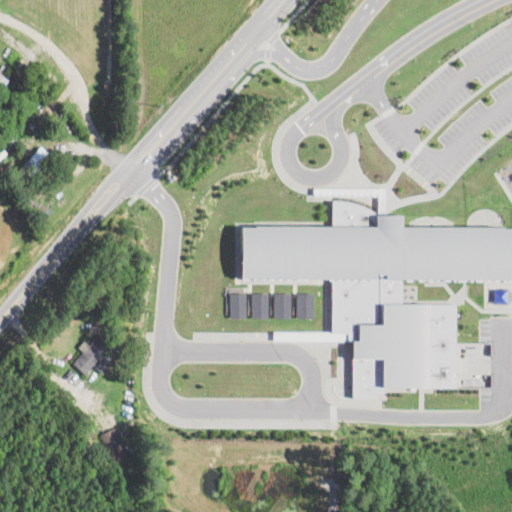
[(7,84),(4,89),(0,87),(0,68),(2,65),(9,69),(4,78),(9,81),(7,84)]
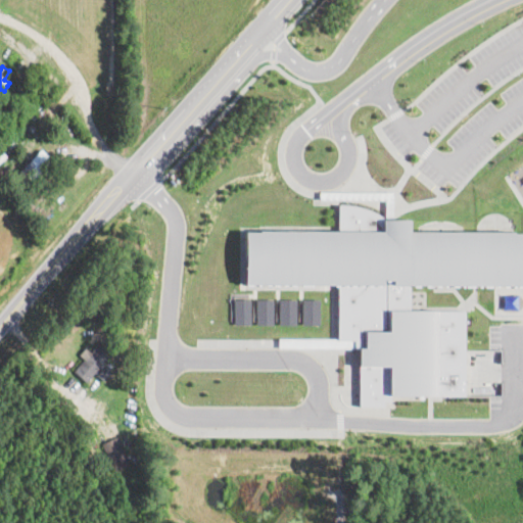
[(38,176),(28,187),(16,176),(42,150),(53,160),(38,176)]
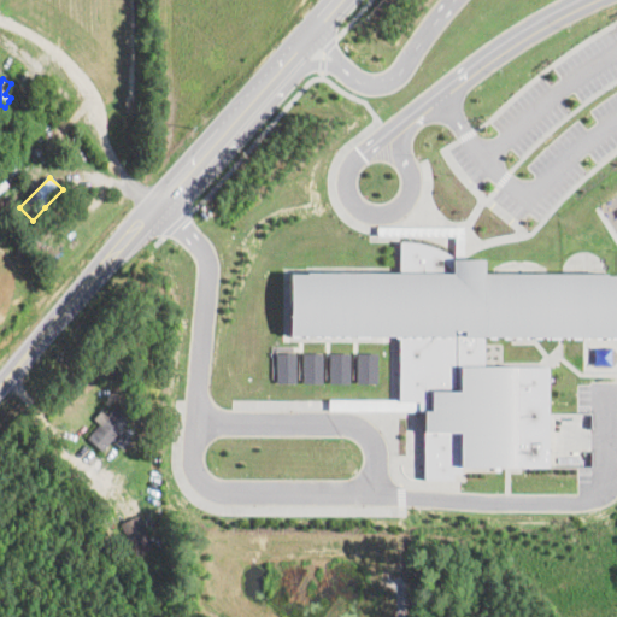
[(293,272),(291,335),(400,335),(399,407),(423,407),(423,430),(423,477),(453,479),(453,474),(462,472),(462,466),(550,465),(548,365),(485,364),(483,335),(616,335),(616,272),(483,272),(483,257),(454,257),(435,246),(413,240),(400,239),(401,272),(293,272)]
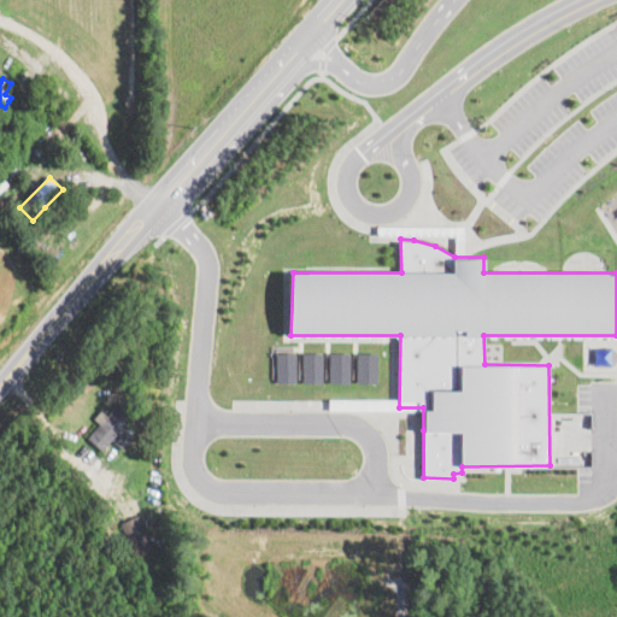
[(304,352),(304,382),(322,382),(323,352),(304,352)]
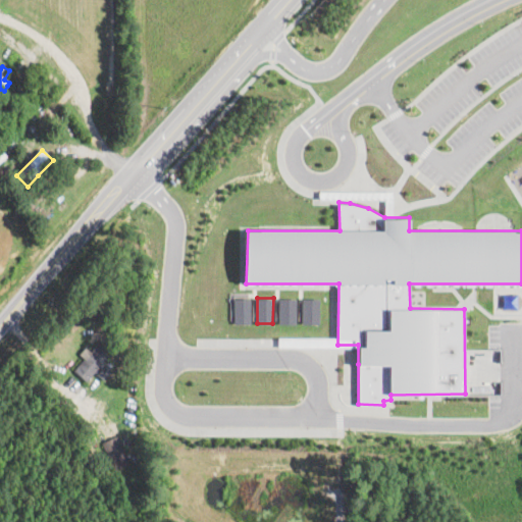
[(280,298),(279,323),(297,323),(297,299),(280,298)]
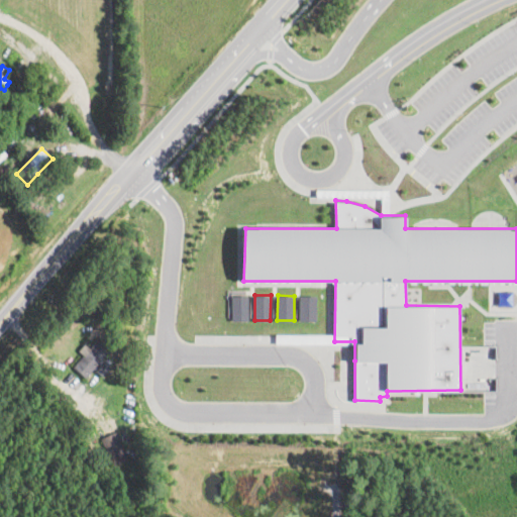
[(232,296),(247,296),(247,320),(232,320),(232,296)]
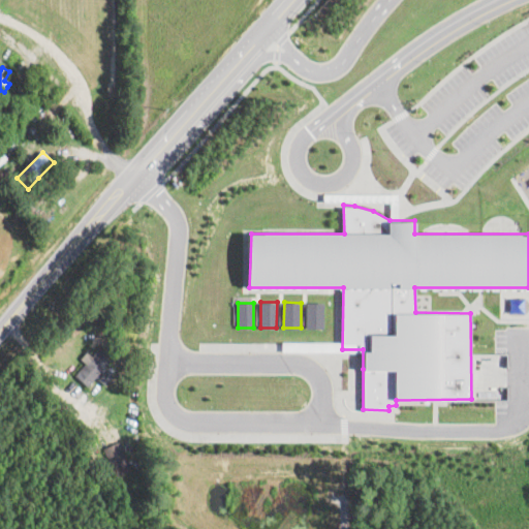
[(307,303),(307,328),(323,328),(323,303),(307,303)]
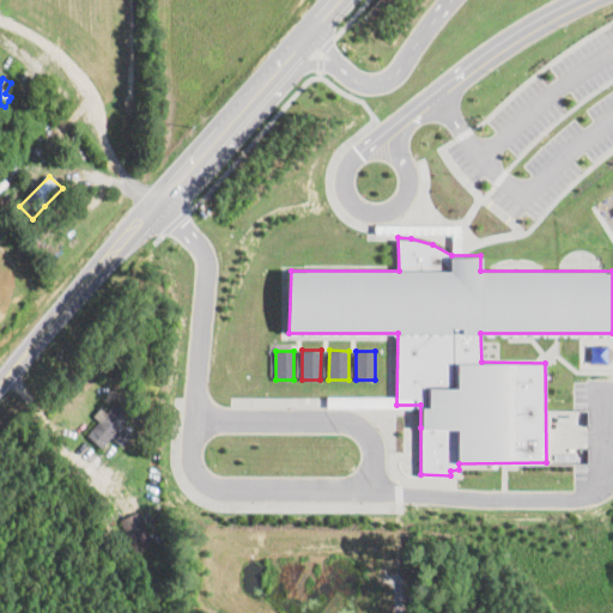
[(103,448),(101,449),(86,436),(115,404),(129,416),(103,448)]
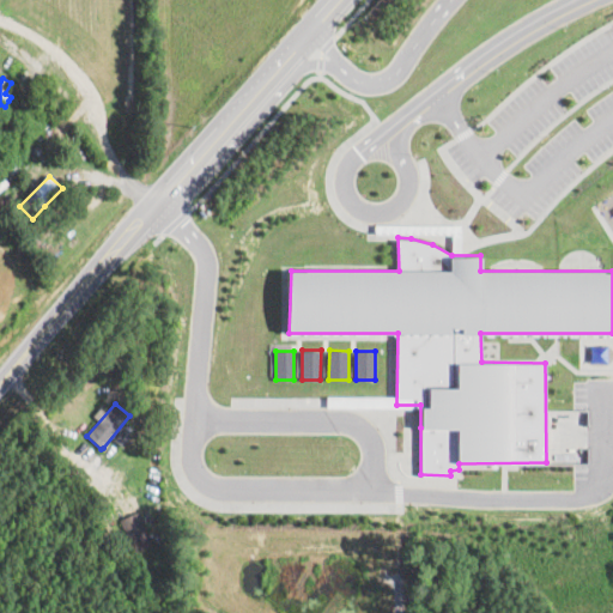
[(135,554),(128,538),(146,529),(153,546),(135,554)]
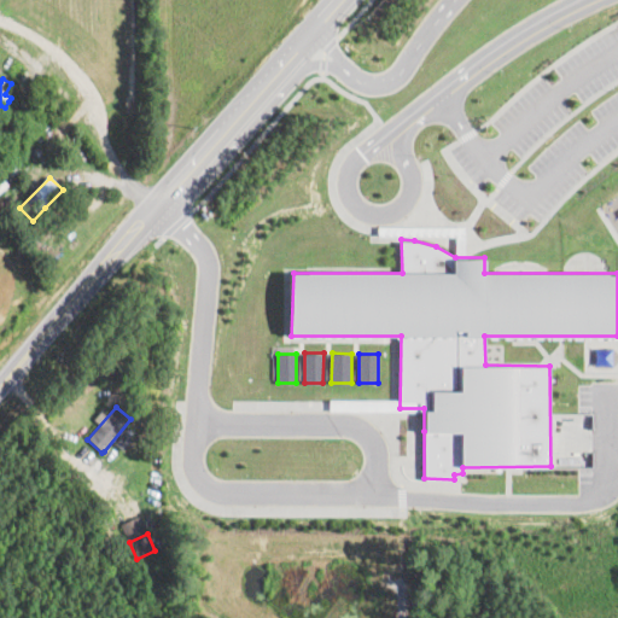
All buildings are outlined.
